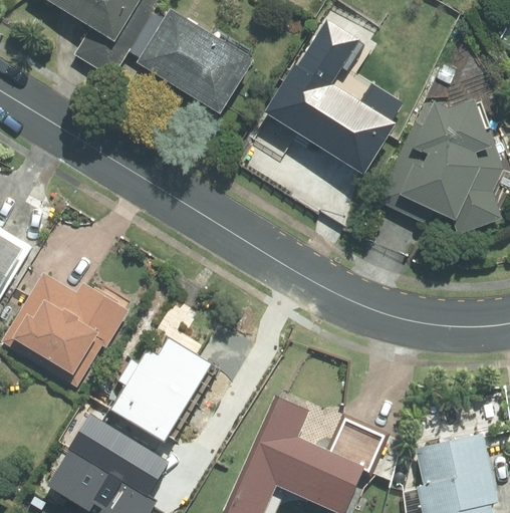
[(45,0),(91,29),(75,54),(111,77),(159,3),(154,0),(45,0)]
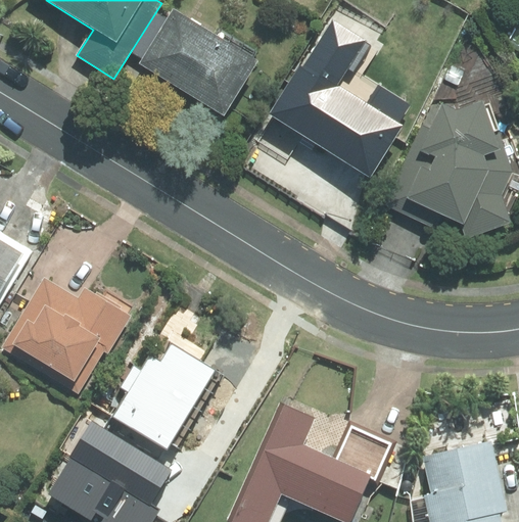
[(257,62),(174,10),(139,65),(222,117),(257,62)]
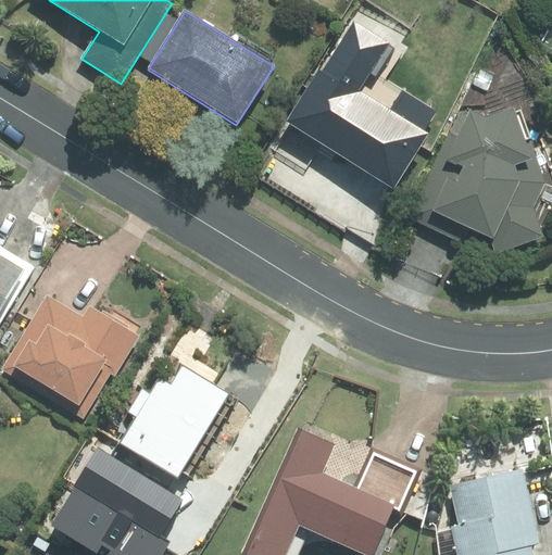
[(426,135),(321,67),(285,122),(390,189),(426,135)]
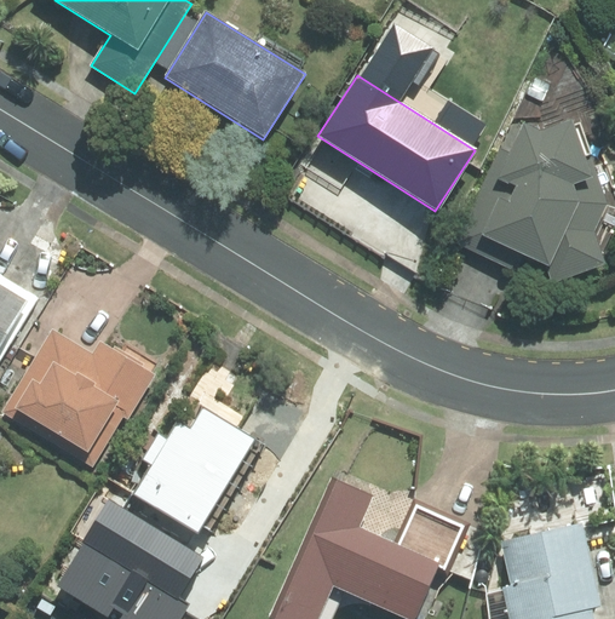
[(532,259),(549,267),(552,281),(568,276),(570,278),(572,275),(602,267),(591,234),(604,207),(602,206),(607,205),(581,125),(573,127),(570,122),(539,131),(523,124),(510,153),(501,149),(458,241),(526,274),(532,259)]
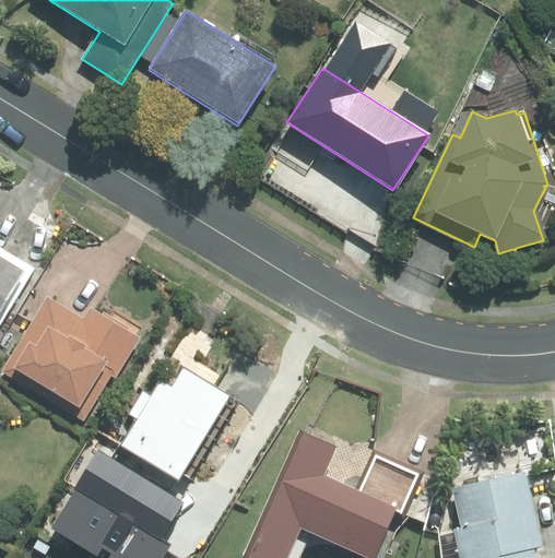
[(0,318),(27,273),(0,257),(0,318)]
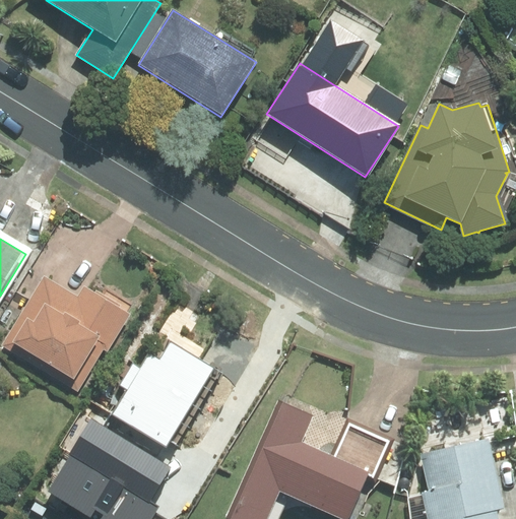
[(47,276),(4,346),(79,392),(105,349),(109,352),(132,314),(85,285),(79,296),(47,276)]
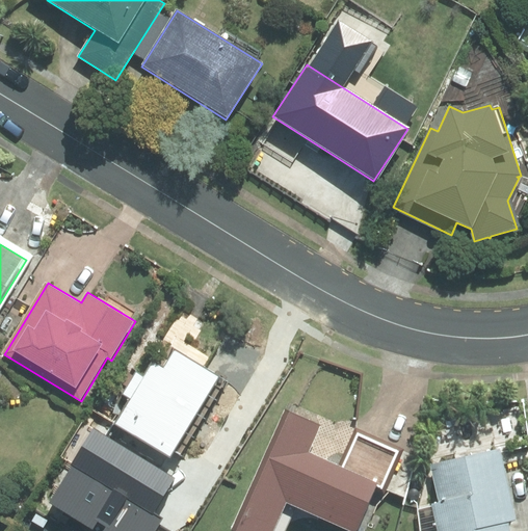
[(130,399),(96,454),(131,476),(142,457),(161,469),(217,376),(175,349),(163,368),(153,362),(143,377),(136,372),(123,395),(130,399)]
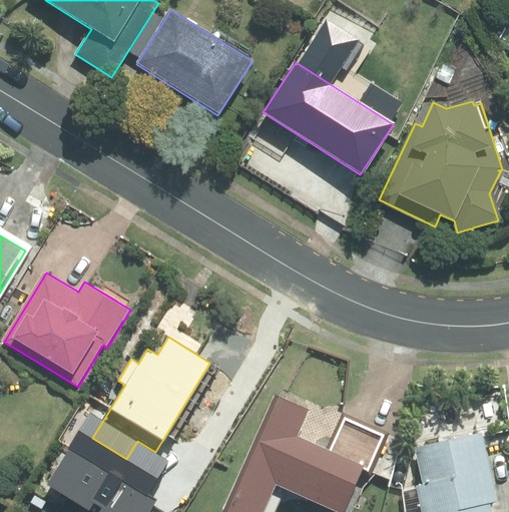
[(274,396),(221,511),(222,511),(263,511),(275,485),(335,511),(346,511),(364,473),(372,477),(391,434),(345,414),(329,450),(297,436),(308,411),(274,396)]
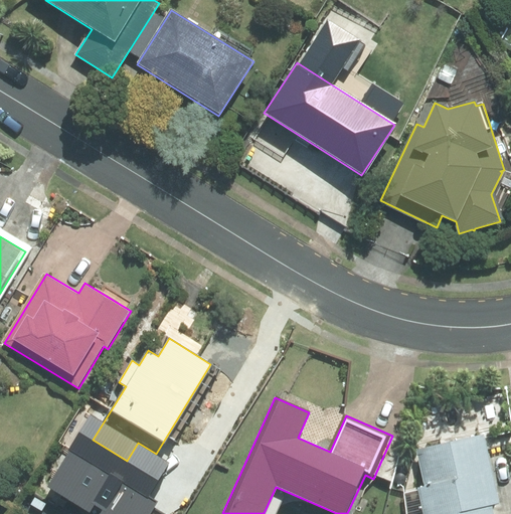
[(492,513),(491,507),(500,505),(484,435),(417,450),(427,487),(418,489),(423,513),(492,513)]
